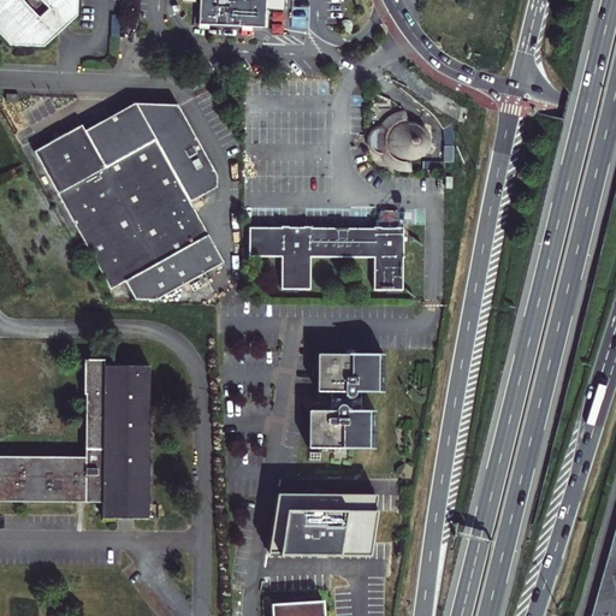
[(0,0),(0,35),(11,47),(55,48),(78,28),(78,0),(0,0)]
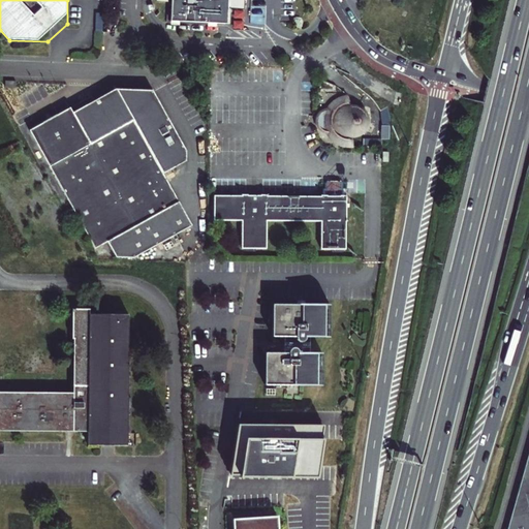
[(179,20),(189,20),(204,21),(209,21),(209,23),(215,23),(216,22),(227,22),(228,7),(243,8),(243,0),(172,0),(170,16),(170,24),(179,24),(179,20)]
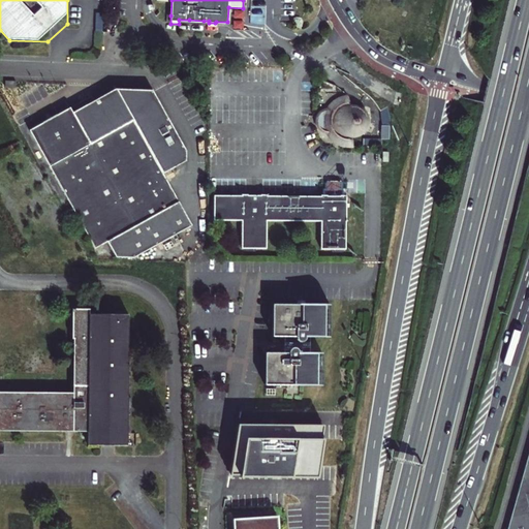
[(48,123),(30,132),(96,251),(115,241),(123,256),(138,257),(192,227),(186,216),(169,225),(163,214),(180,205),(163,175),(186,162),(186,152),(152,91),(117,90),(73,115),(70,110),(54,119),(48,123)]
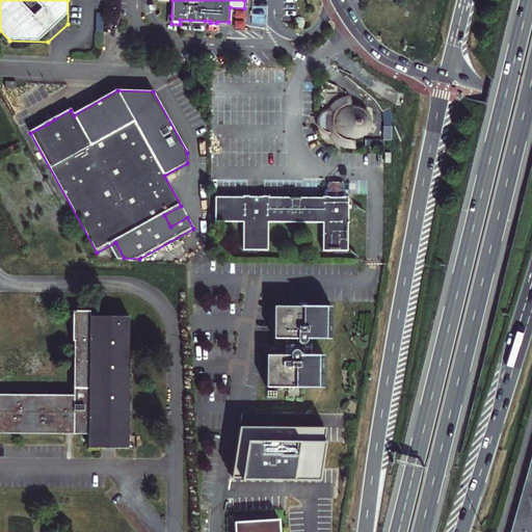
[(334,138),(336,137),(337,140),(339,143),(342,145),(344,148),(348,150),(351,151),(354,151),(358,151),(358,141),(361,141),(366,139),(369,135),(370,133),(371,127),(370,122),(369,120),(368,117),(366,115),(364,114),(361,113),(358,113),(355,104),(352,104),(346,105),(343,107),(339,111),(337,113),(336,116),(334,115),(330,120),(328,124),(325,124),(325,131),(328,131),(330,135),(334,138)]
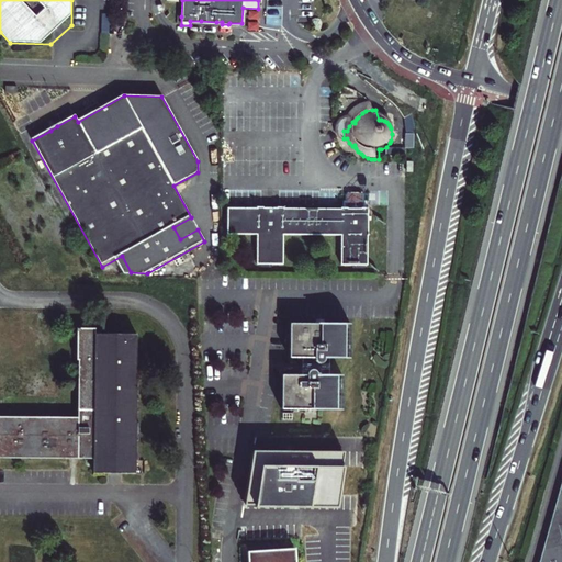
[(47,124),(51,131),(57,126),(54,121),(47,124)]
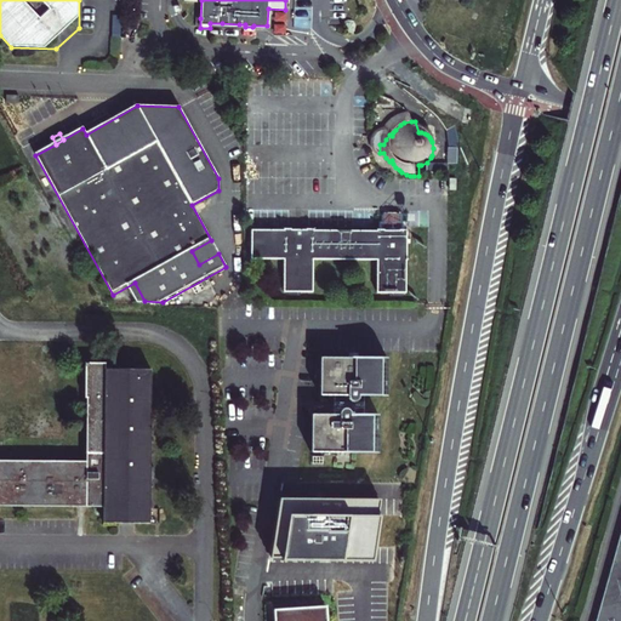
[(285,235),(251,234),(251,260),(285,261),(284,294),(312,295),(313,261),(377,262),(377,296),(405,296),(405,262),(408,262),(409,234),(377,234),(377,237),(343,235),(313,235),(313,233),(285,233),(285,235)]
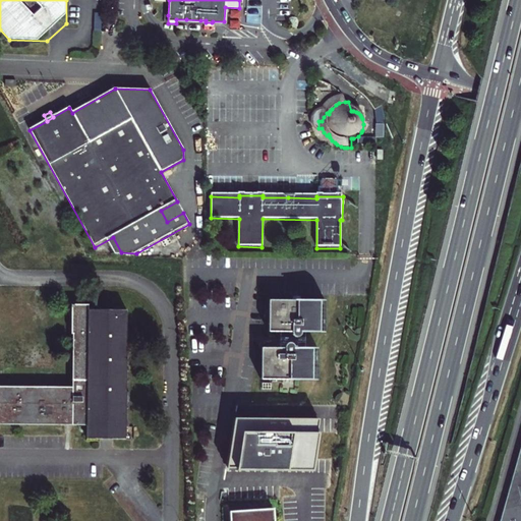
[(183,213),(177,201),(161,211),(167,222),(183,213)]
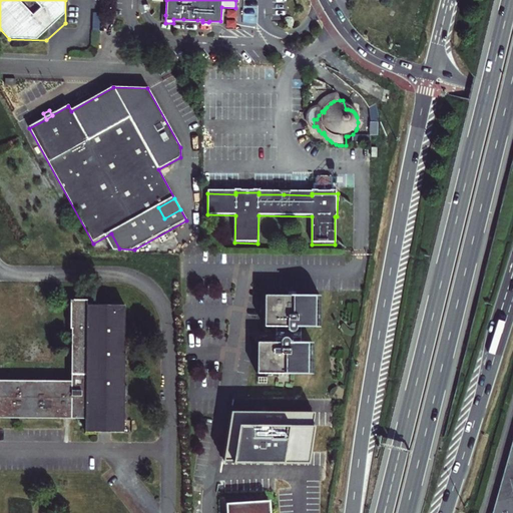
[(0,417),(86,419),(86,432),(124,432),(125,420),(127,420),(127,386),(125,386),(125,306),(87,305),(87,301),(71,300),(70,329),(72,329),(72,381),(0,380),(0,417)]
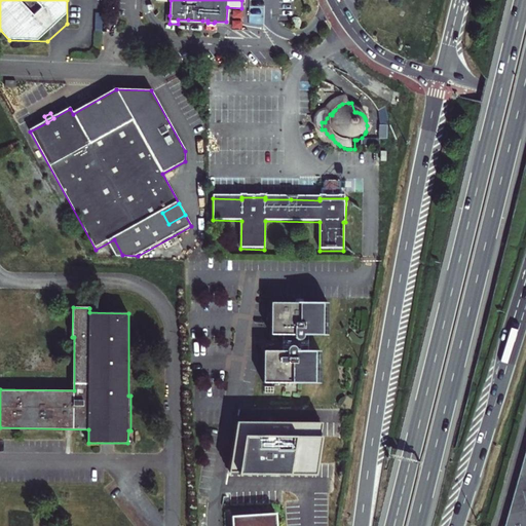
[(278,349),(278,354),(280,354),(280,360),(262,360),(262,391),(317,392),(318,361),(306,361),(306,344),(326,345),(326,311),(270,311),(270,344),(282,344),(282,349),(278,349)]
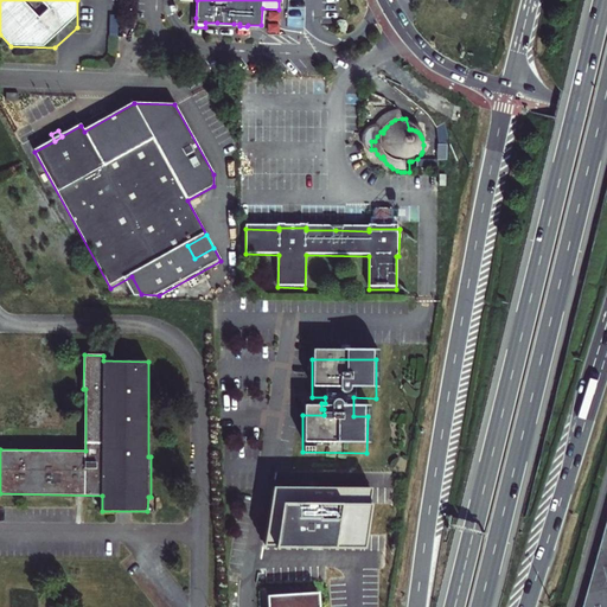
[(275,485),(266,545),(365,549),(374,486),(275,485)]
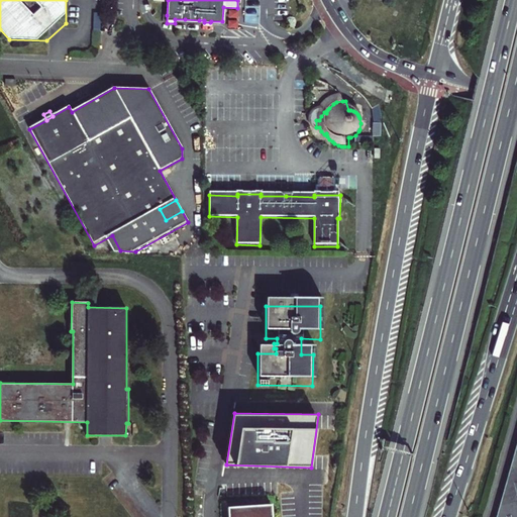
[(516,516),(516,448),(497,516),(516,516)]
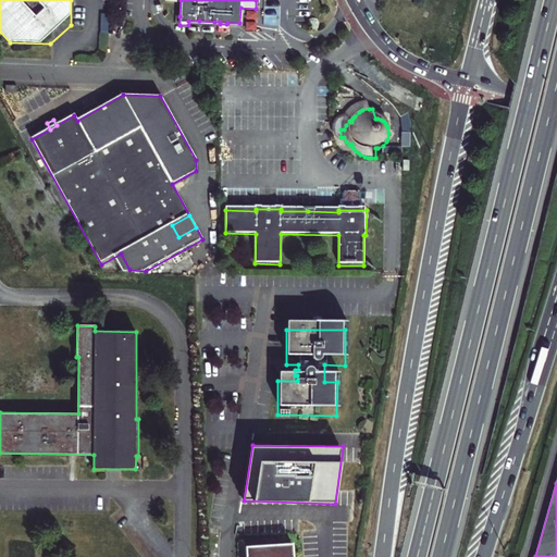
[(292,556),(292,547),(245,551),(245,556),(292,556)]
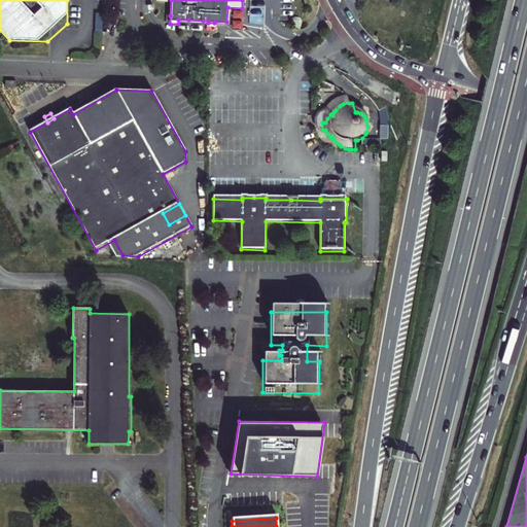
All buildings are outlined.
